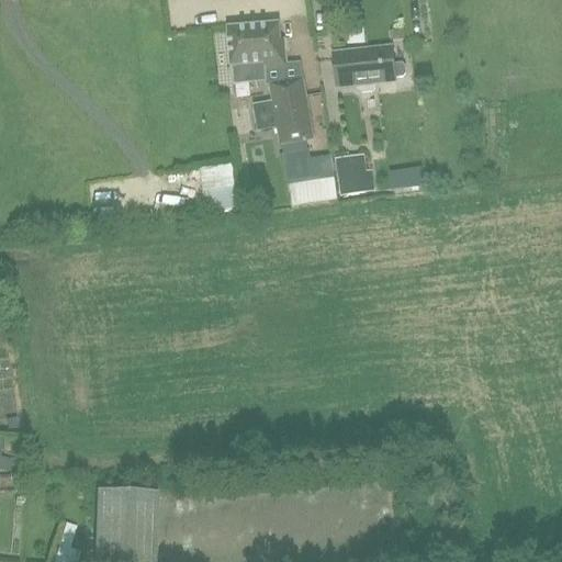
[(287,66),(285,53),(284,42),(280,42),(279,25),(228,30),(232,68),(233,87),(267,85),(267,87),(270,87),(273,102),(278,128),(280,147),(313,142),(303,81),(301,64),(287,66)]
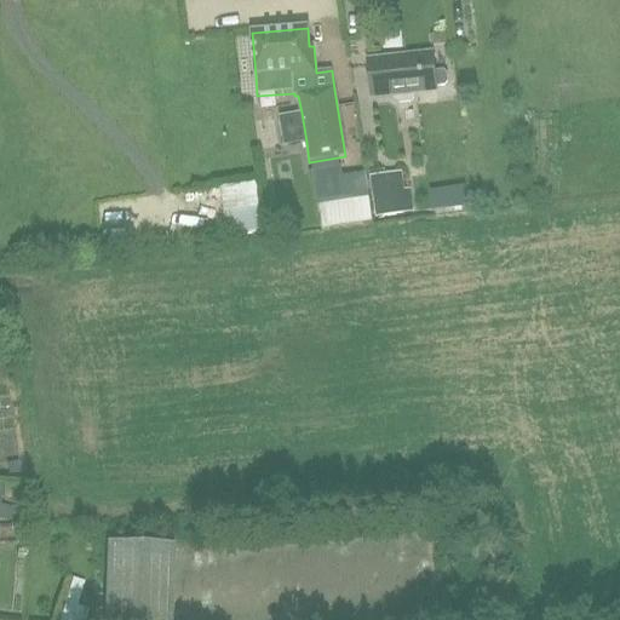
[(436,91),(436,87),(445,86),(448,84),(448,75),(443,72),(435,72),(432,55),(389,59),(389,63),(368,64),(372,98),(392,96),(394,101),(399,105),(412,104),(415,98),(414,93),(436,91)]
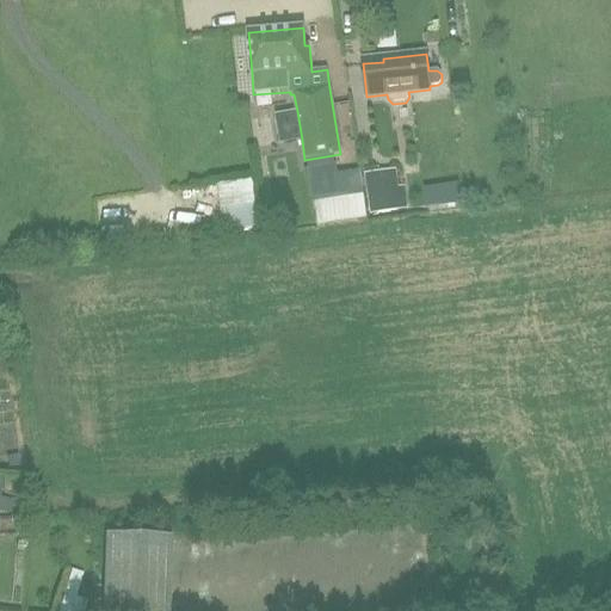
[(229,223),(257,221),(254,180),(226,183),(229,223)]
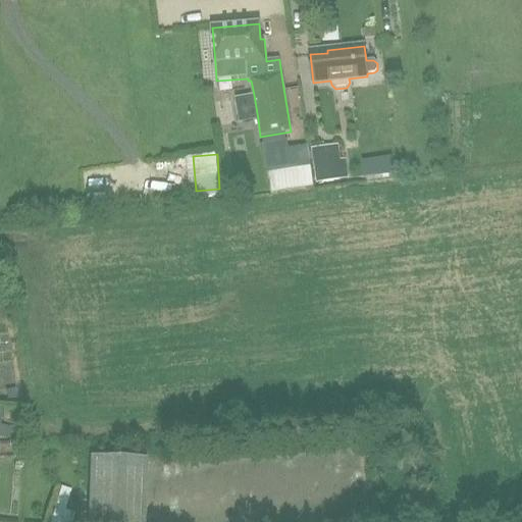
[(340,156),(313,160),(317,184),(343,180),(340,156)]
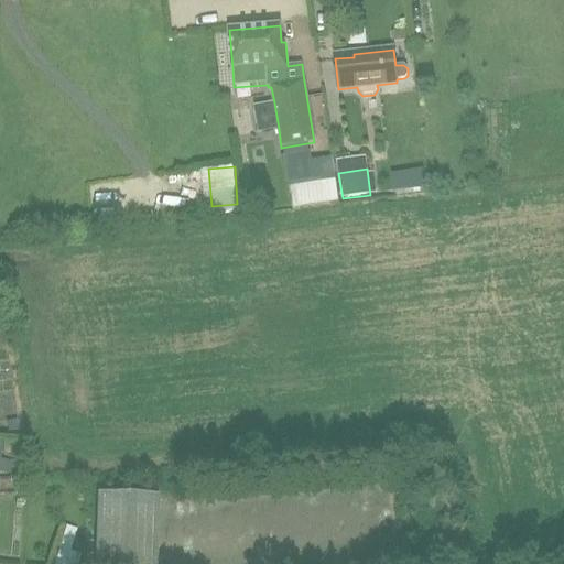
[(412,171),(414,188),(426,186),(424,170),(412,171)]
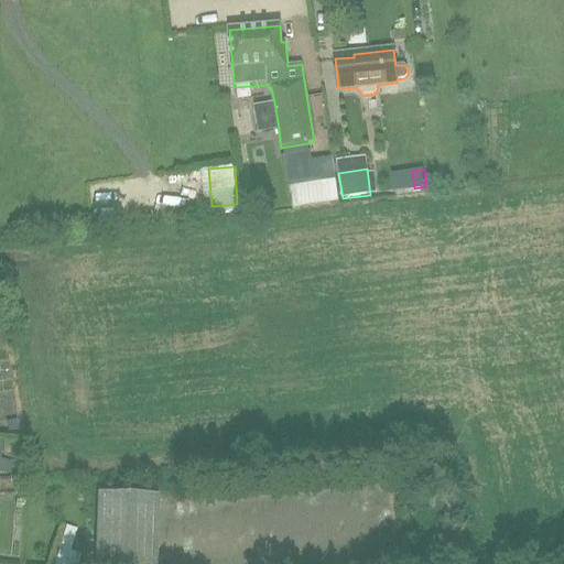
[(336,177),(288,184),(292,208),(339,201),(336,177)]
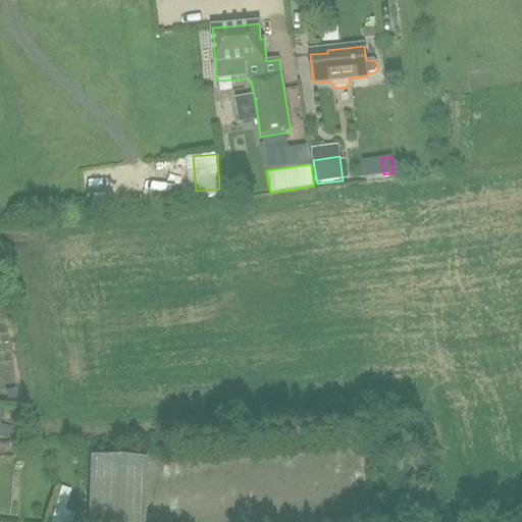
[(375,185),(401,180),(399,172),(373,177),(375,185)]
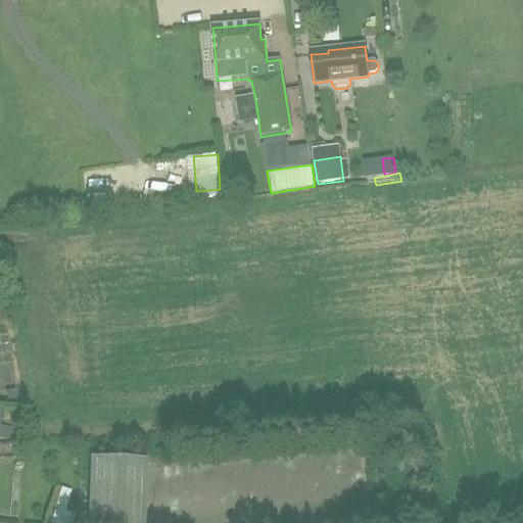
[(0,452),(0,464),(8,464),(7,452),(0,452)]
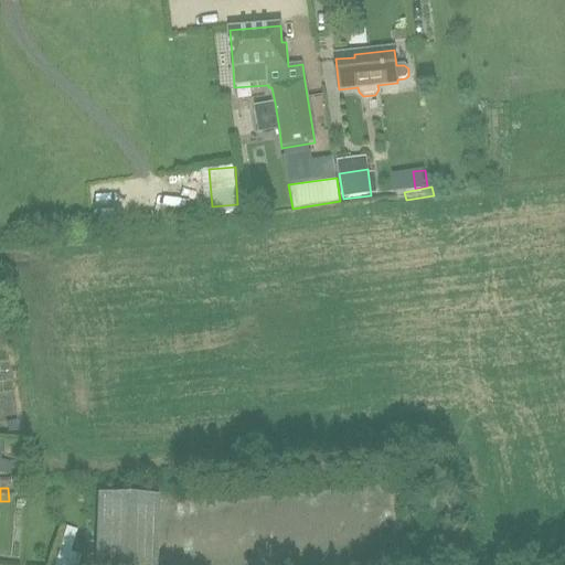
[(155,564),(158,499),(97,497),(95,564),(155,564)]
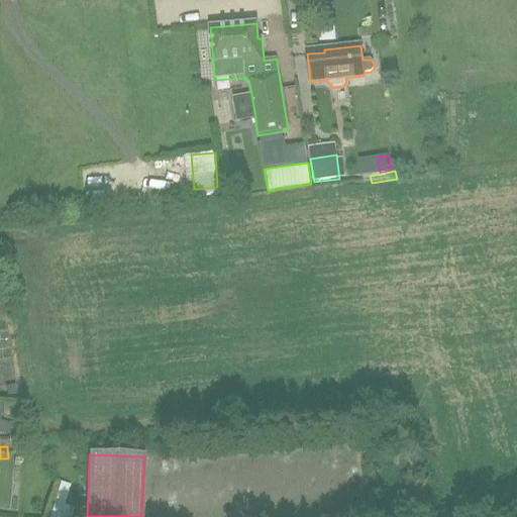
[(71,486),(61,483),(49,516),(71,516),(74,509),(65,506),(71,486)]
